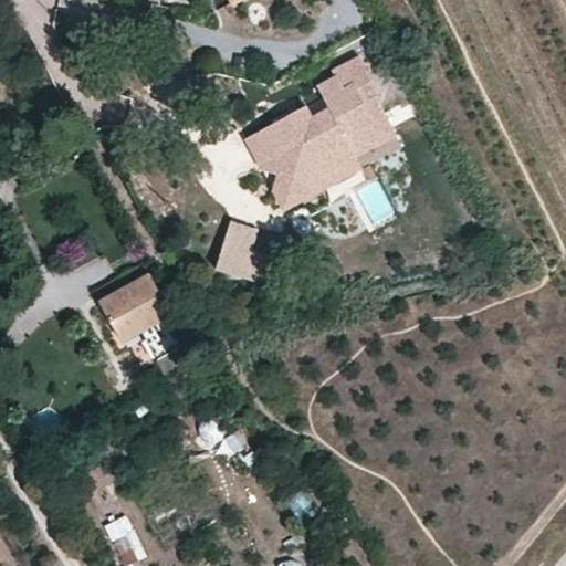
[(331,108),(345,136),(376,119),(366,102),(375,97),(381,94),(362,56),(334,71),(337,77),(320,86),(325,96),(331,108)]
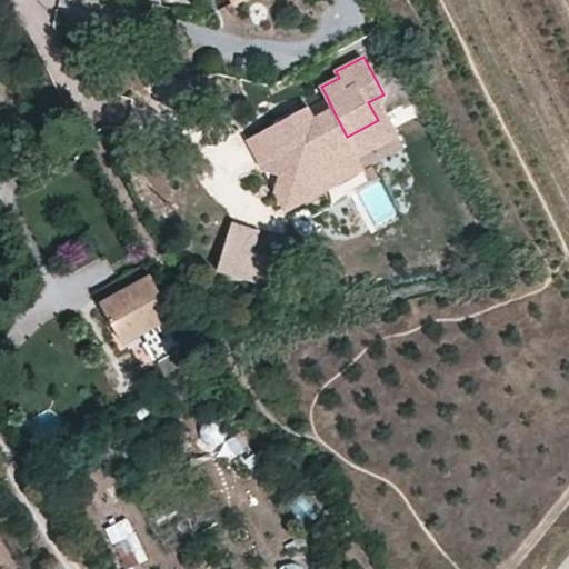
[(290,116),(306,143),(288,153),(280,172),(272,191),(286,208),(363,168),(357,156),(397,136),(377,98),(368,102),(378,120),(347,137),(332,109),(313,118),(308,107),(290,116)]
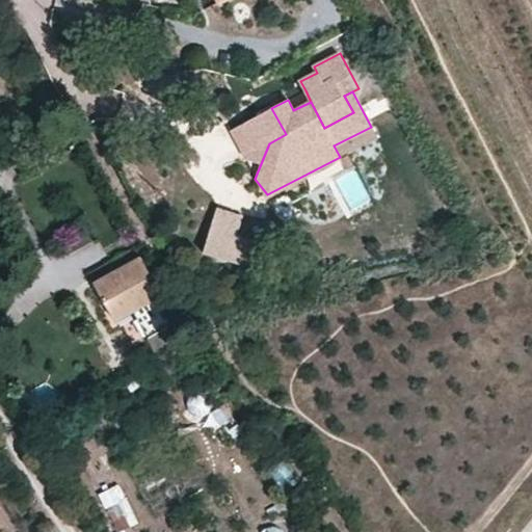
[(286,134),(271,108),(231,130),(244,155),(262,161),(269,143),(286,134)]
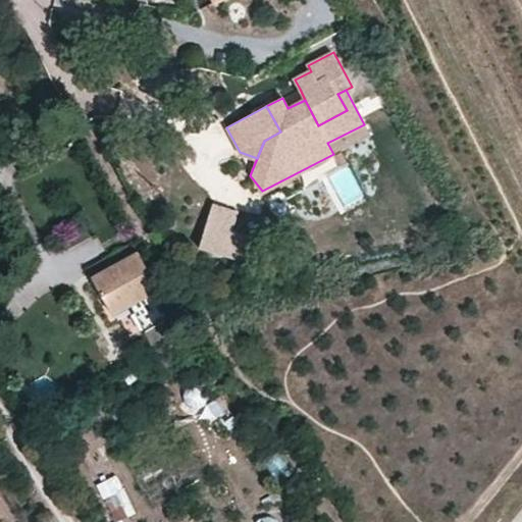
[(237,211),(212,204),(199,248),(243,261),(250,237),(230,230),(237,211)]
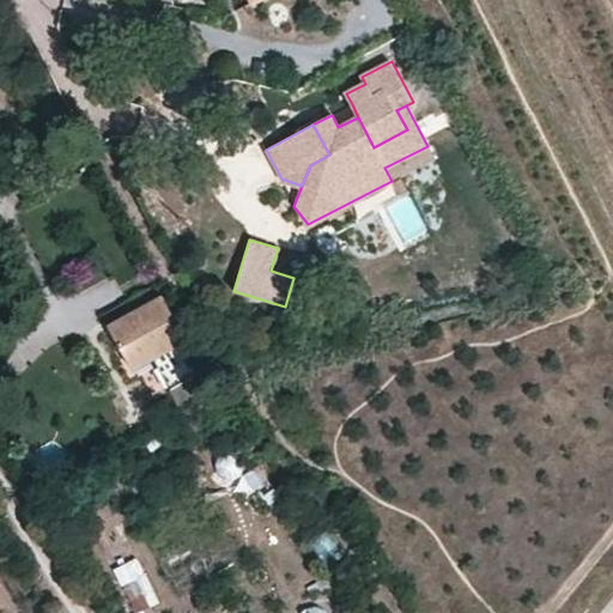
[(150,351),(183,410),(218,389),(163,292),(108,322),(131,363),(150,351)]
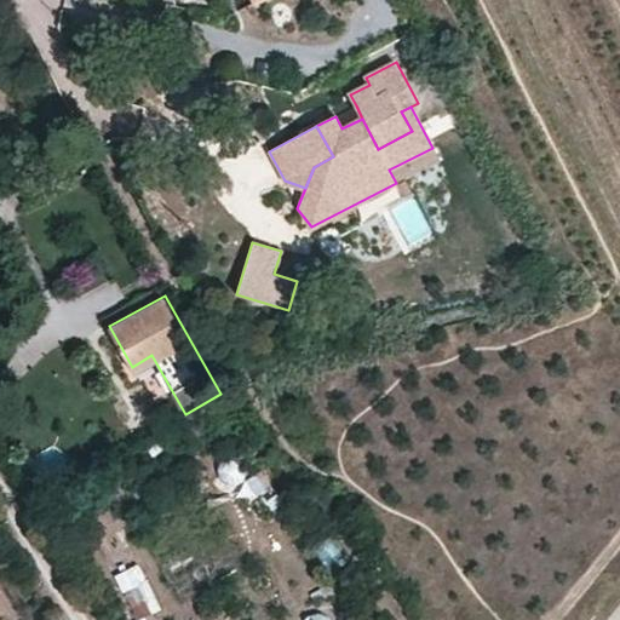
[(125,589),(136,614),(150,607),(139,583),(125,589)]
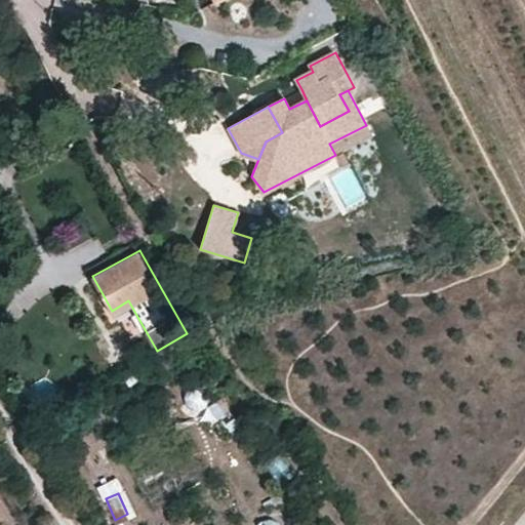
[(287,513),(282,505),(273,510),(277,518),(287,513)]
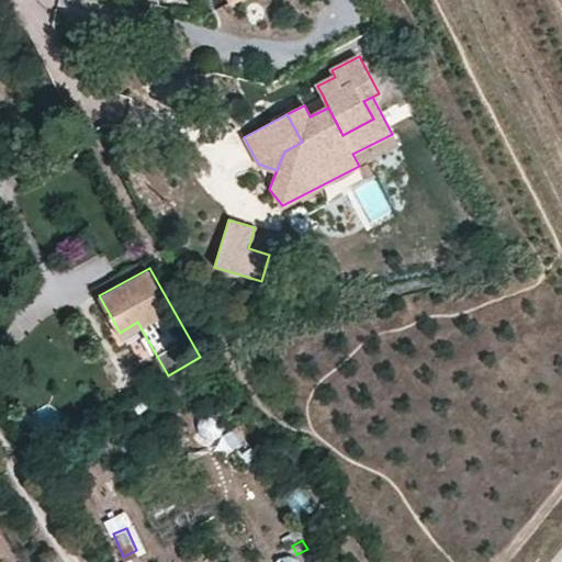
All buildings are outlined.
